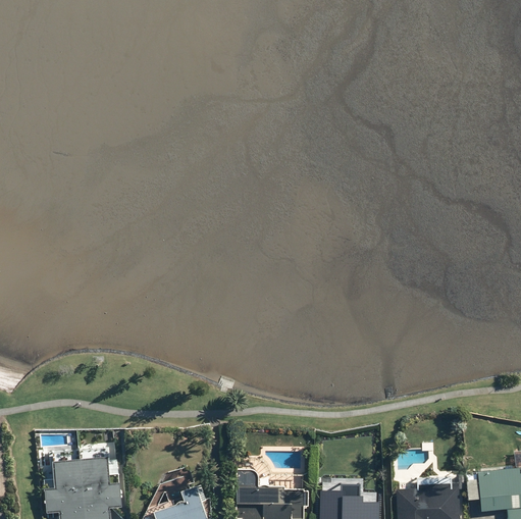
[(57,513),(57,518),(110,518),(109,507),(121,506),(119,482),(109,483),(106,455),(51,460),(54,488),(44,489),(47,514),(57,513)]
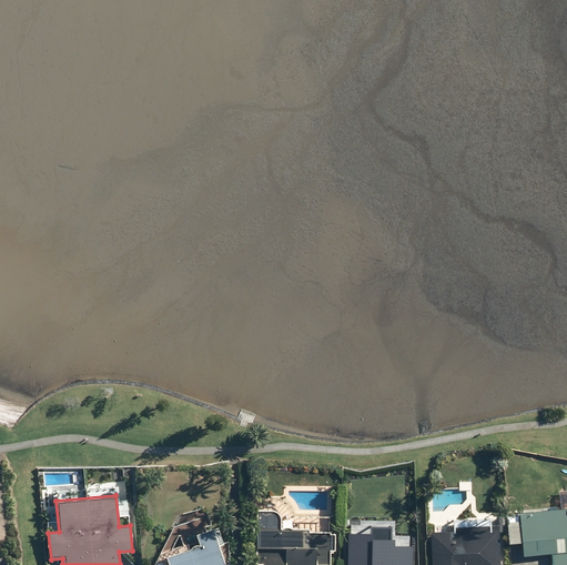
[(565,508),(519,514),(524,558),(550,556),(550,564),(566,564),(566,515),(566,516),(565,508)]
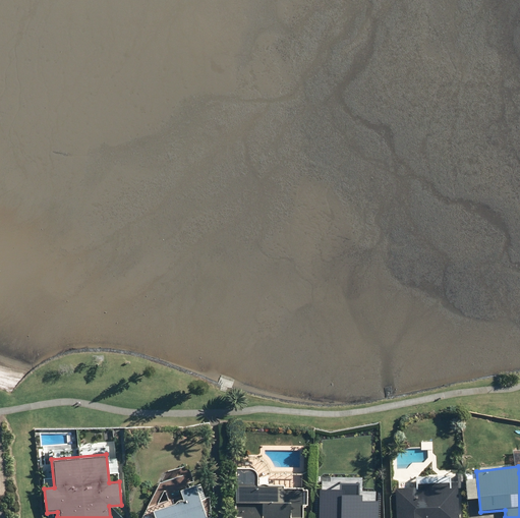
[(260,484),(257,485),(257,477),(256,474),(255,471),(252,469),(249,469),(235,469),(234,517),(302,517),(303,506),(307,506),(307,491),(303,491),(303,488),(284,488),(284,486),(268,485),(266,484),(263,484),(260,484)]
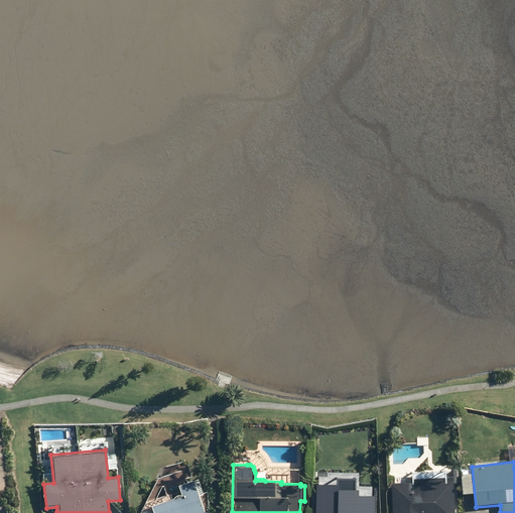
[(412,484),(390,485),(391,512),(454,512),(453,479),(411,480),(412,484)]
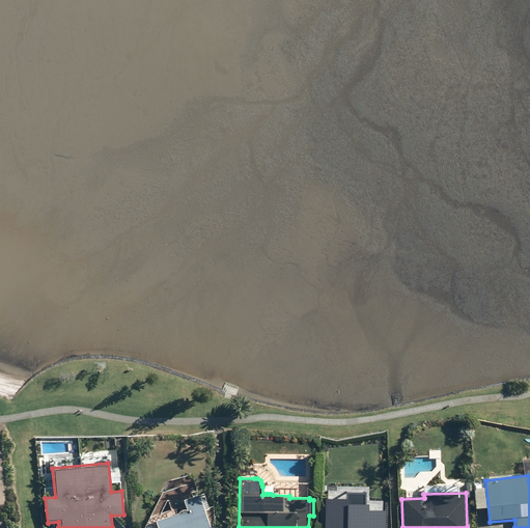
[(210,527),(199,494),(184,499),(187,510),(156,521),(157,527),(210,527)]
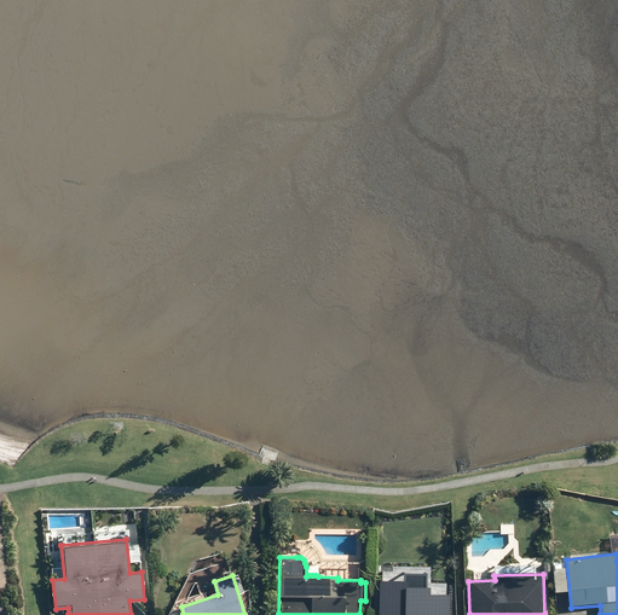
[(380,581),(377,614),(444,614),(445,590),(416,589),(416,582),(380,581)]
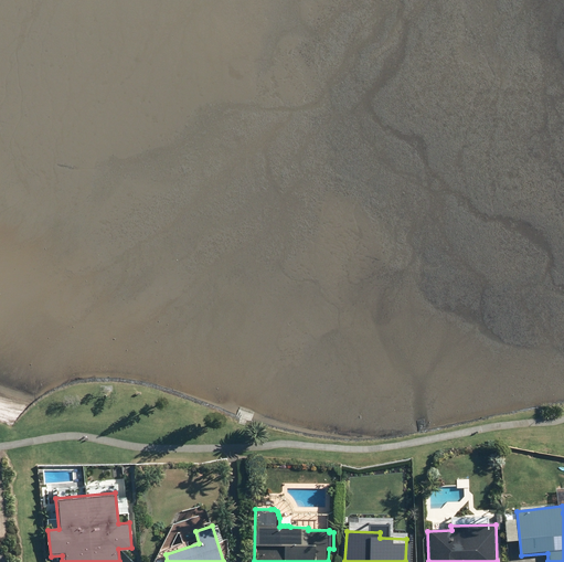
All buildings are outlined.
